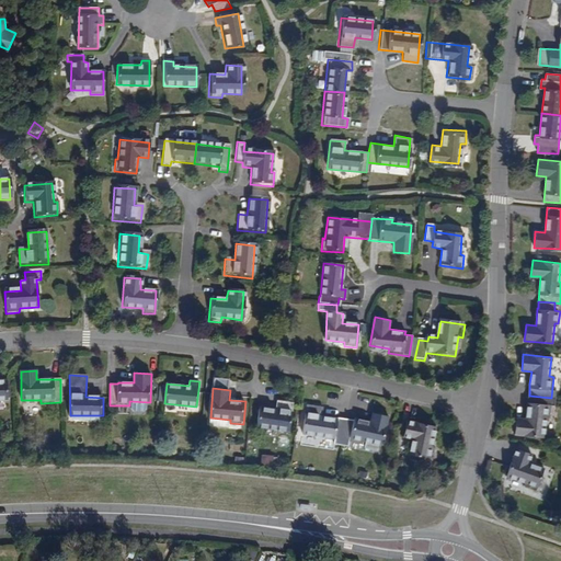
[(550,418),(551,398),(529,396),(526,419),(518,418),(515,434),(544,438),(546,416),(550,418)]
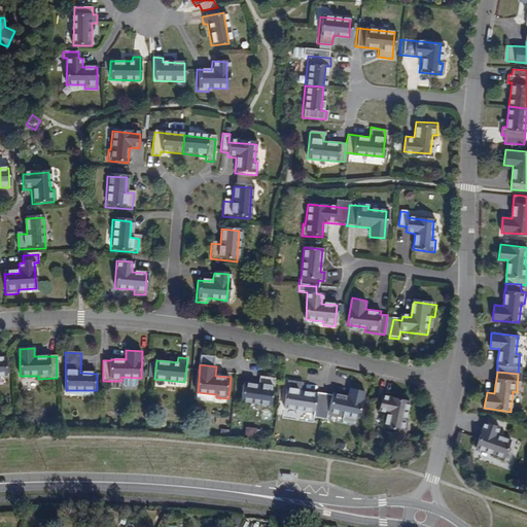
[(276,379),(261,376),(259,385),(244,382),(241,400),(272,406),(276,379)]
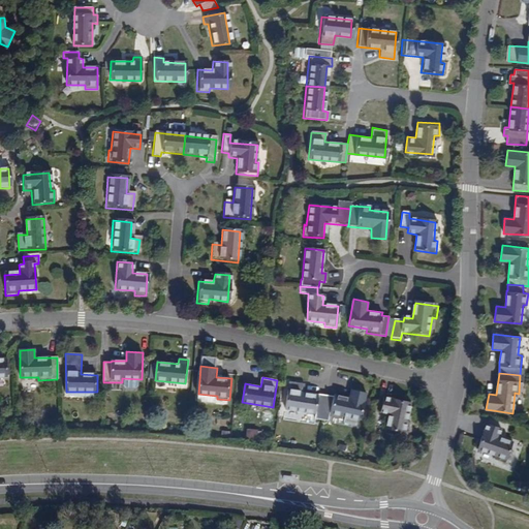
[(323,415),(325,397),(303,394),(304,384),(289,382),(285,409),(303,411),(323,415)]
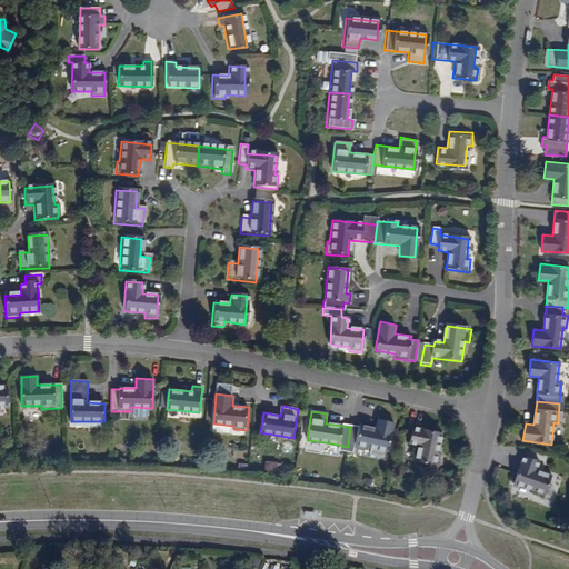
[(350,427),(348,447),(360,449),(367,451),(368,447),(388,451),(393,422),(378,419),(376,429),(359,426),(359,428),(350,427)]
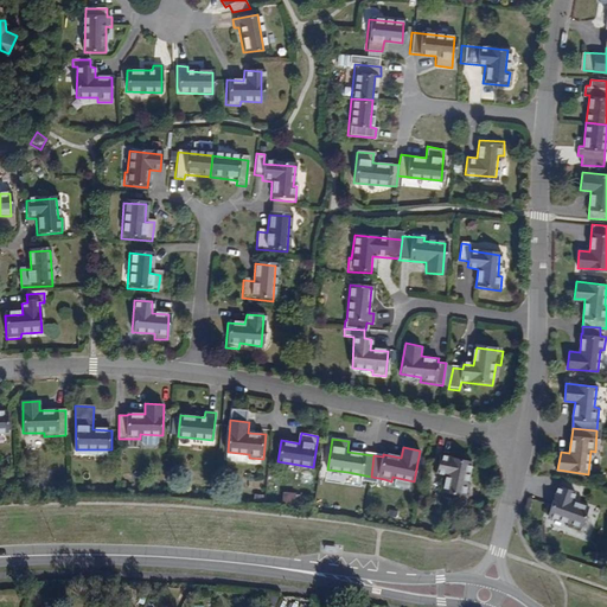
[(467,483),(472,462),(440,455),(436,472),(446,474),(442,492),(467,497),(471,484),(467,483)]
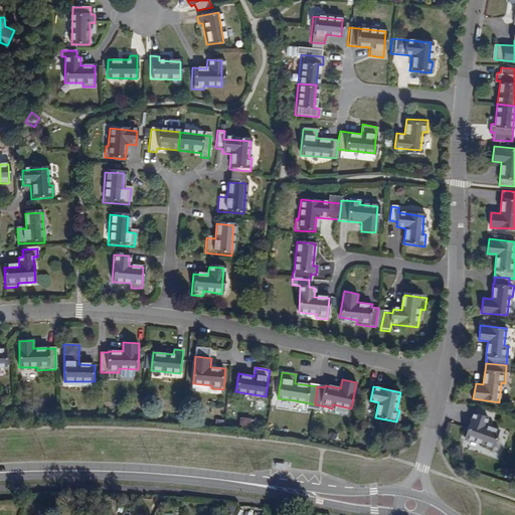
[(490,417),(476,412),(467,438),(485,444),(484,447),(495,451),(501,431),(487,425),(490,417)]
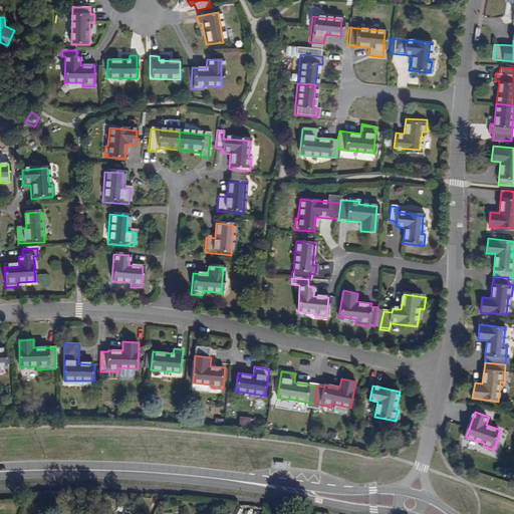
[(252,426),(253,418),(240,417),(239,426),(252,426)]
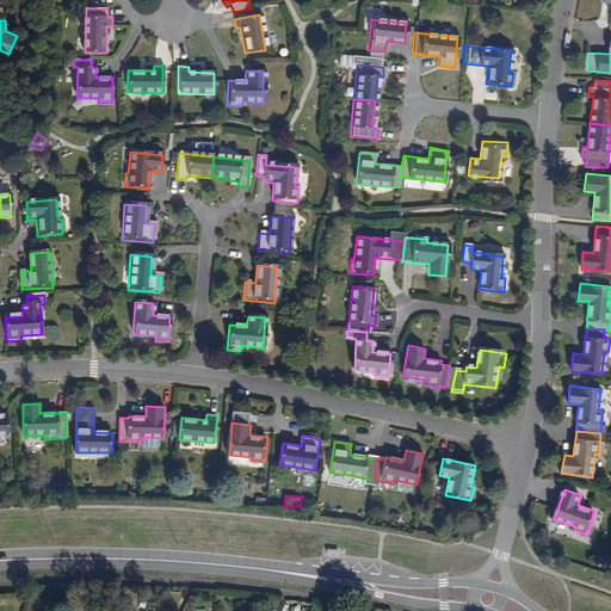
All buildings are outlined.
